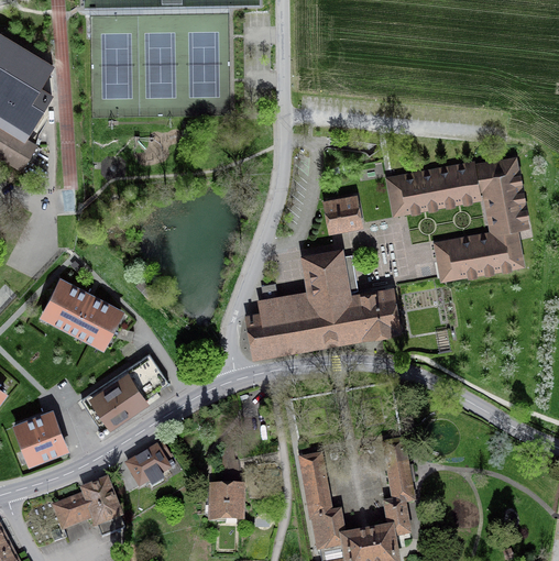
[(54,66),(0,33),(0,101),(1,102),(0,105),(0,161),(21,173),(39,145),(30,140),(53,94),(44,89),(54,66)]
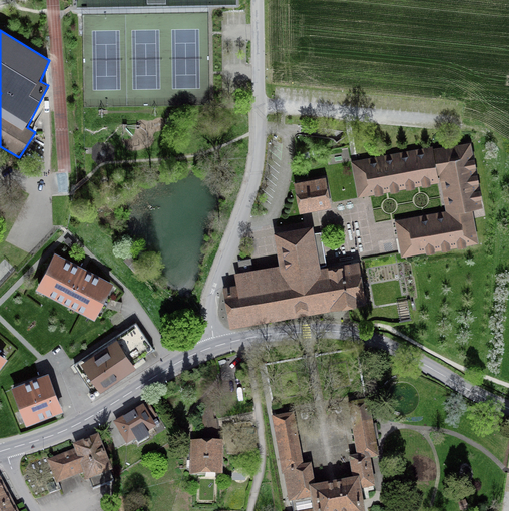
[(466,146),(349,165),(354,198),(440,184),(444,212),(392,220),(399,259),(482,244),(466,146)]
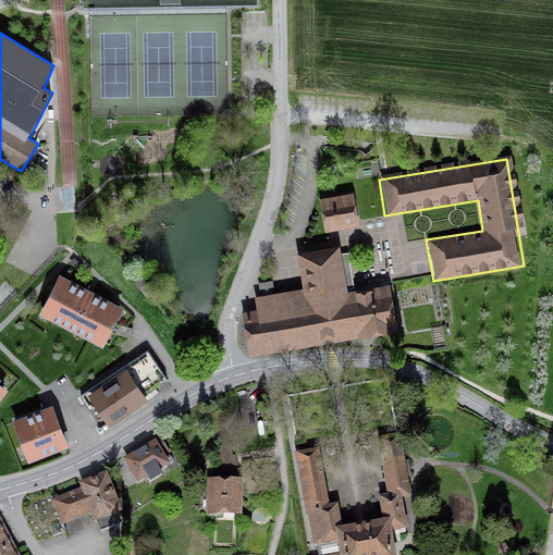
[(355,197),(321,201),(326,232),(360,227),(355,197)]
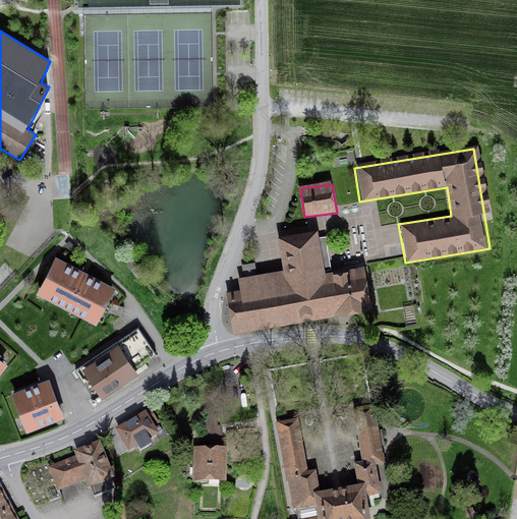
[(381,226),(382,243),(394,243),(394,226),(381,226)]
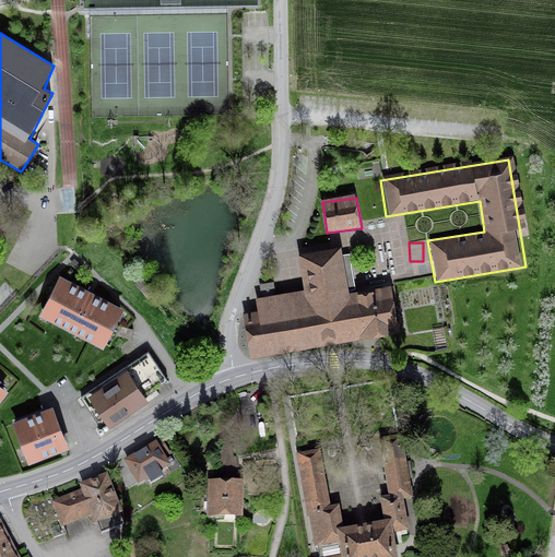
[(343,250),(298,257),(304,291),(254,298),(256,311),(241,313),(248,357),(399,333),(392,292),(351,298),(343,250)]
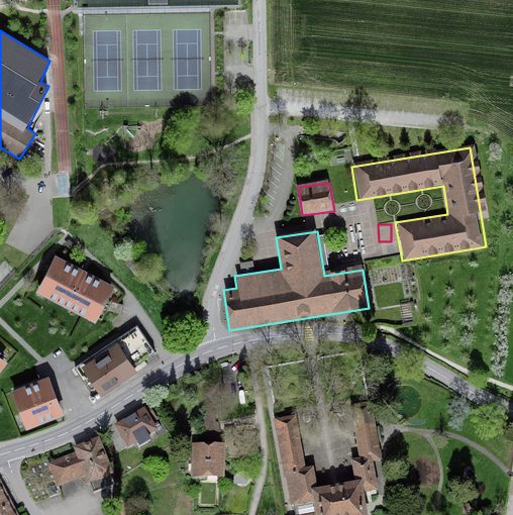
[(115,287),(53,258),(37,294),(98,319),(115,287)]
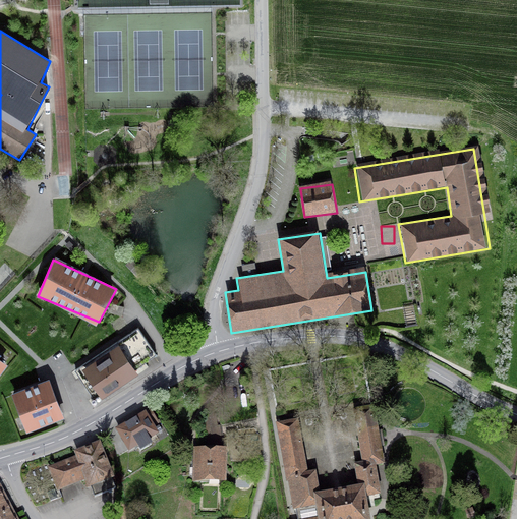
[(129,262),(123,268),(133,277),(138,271),(129,262)]
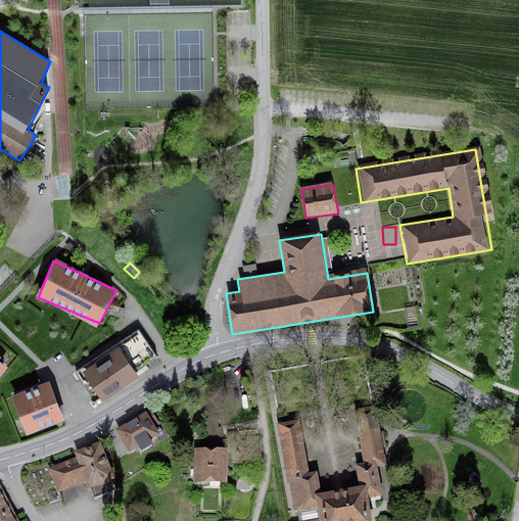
[(107,315),(119,317),(120,309),(108,308),(107,315)]
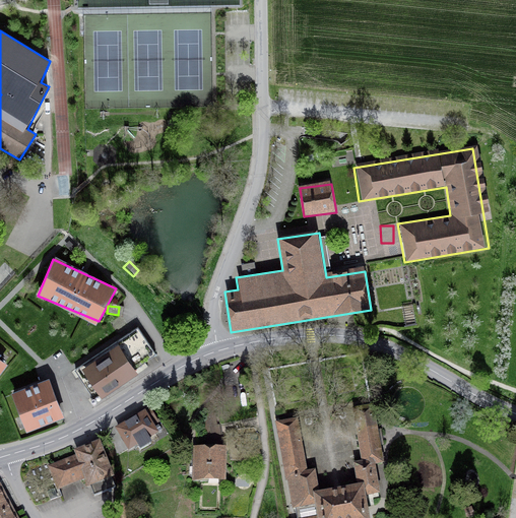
[(136,328),(72,369),(94,400),(158,362),(136,328)]
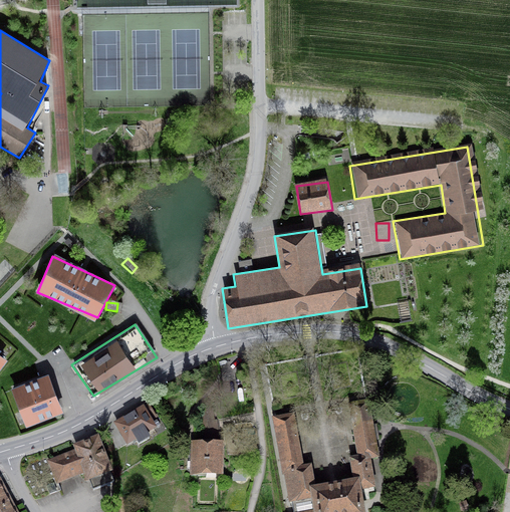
[(0,369),(9,357),(0,351),(0,369)]
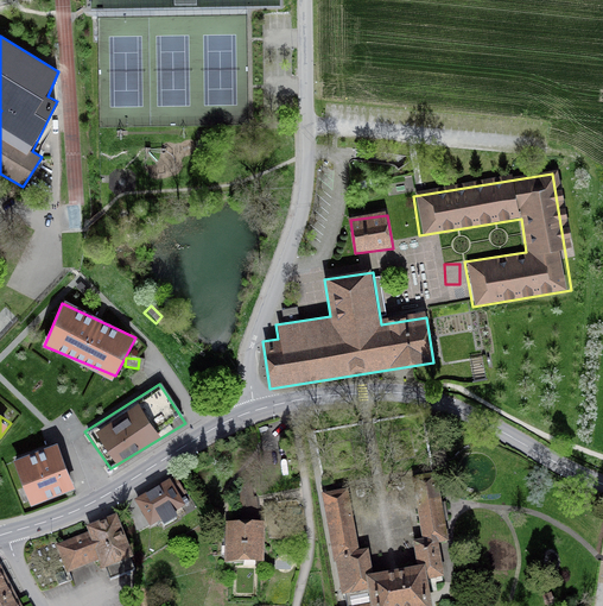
[(58,441),(11,455),(27,506),(76,488),(58,441)]
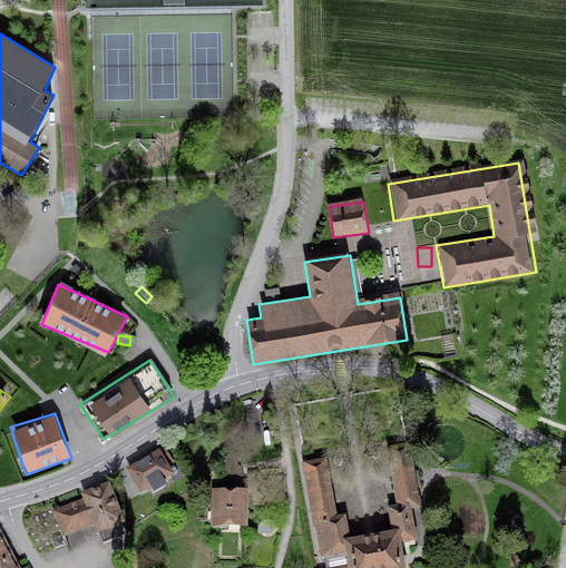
[(319,459),(301,462),(319,559),(320,559),(321,567),(396,567),(392,547),(410,544),(405,511),(413,509),(410,490),(416,490),(412,475),(408,476),(402,444),(384,448),(394,508),(399,507),(400,510),(386,512),(391,540),(381,541),(380,537),(353,542),(353,544),(354,542),(354,547),(344,548),(340,521),(323,524),(322,518),(329,517),(319,459)]
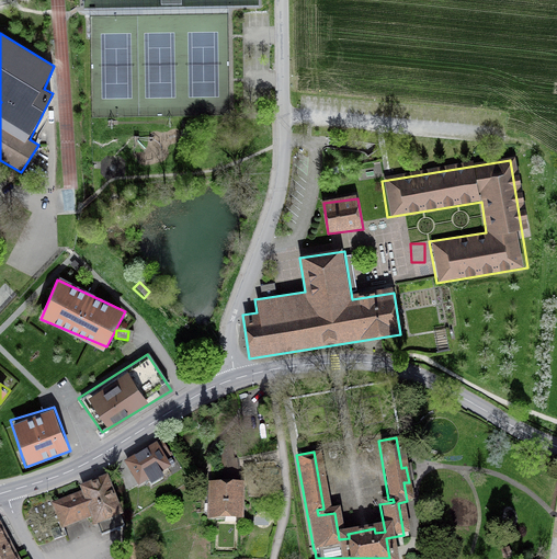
[(159,445),(123,466),(135,487),(163,469),(159,461),(166,457),(159,445)]
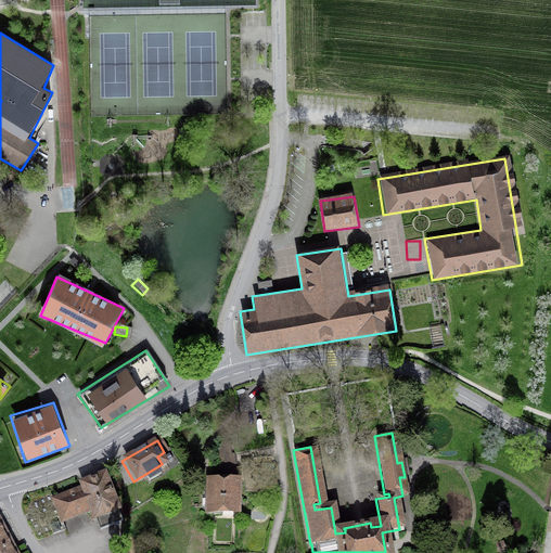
[(225,445),(212,447),(214,460),(218,481),(229,479),(226,458),(227,457),(225,445)]
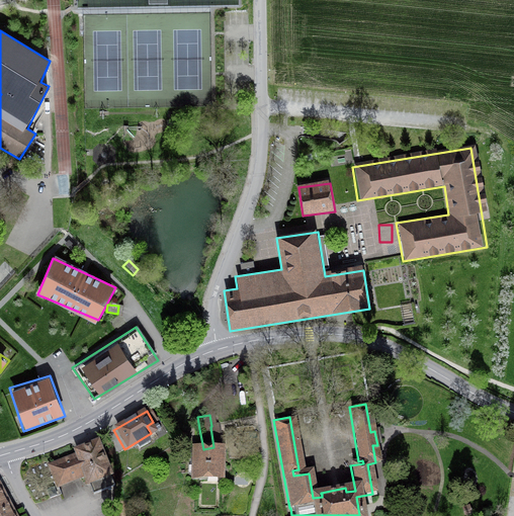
[(101,444),(47,464),(57,490),(85,479),(88,489),(114,479),(101,444)]
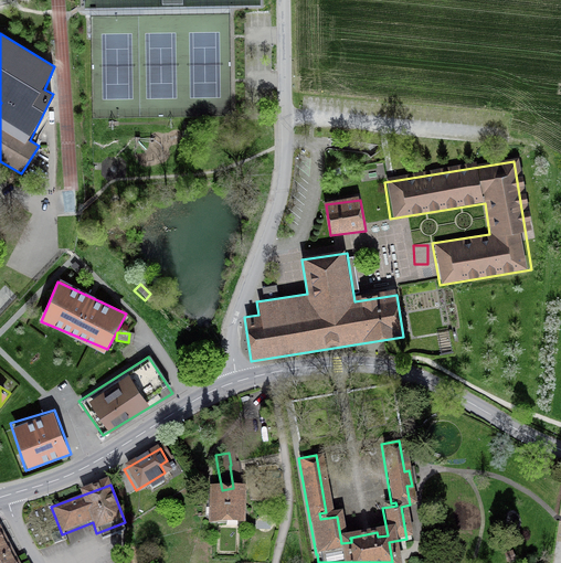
[(236,495),(211,494),(211,497),(204,497),(204,509),(211,509),(211,521),(235,522),(236,495)]
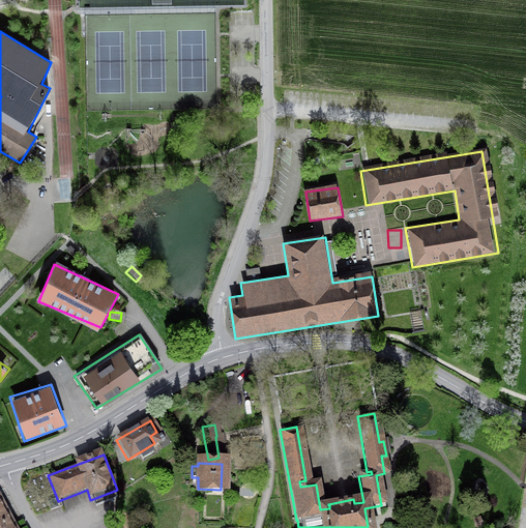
[(17,527),(1,496),(0,496),(0,527),(17,527)]
